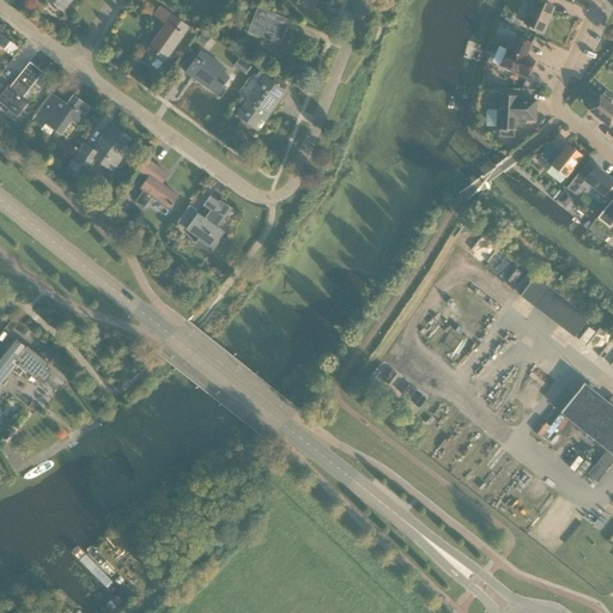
[(48,0),(64,12),(72,0),(48,0)]
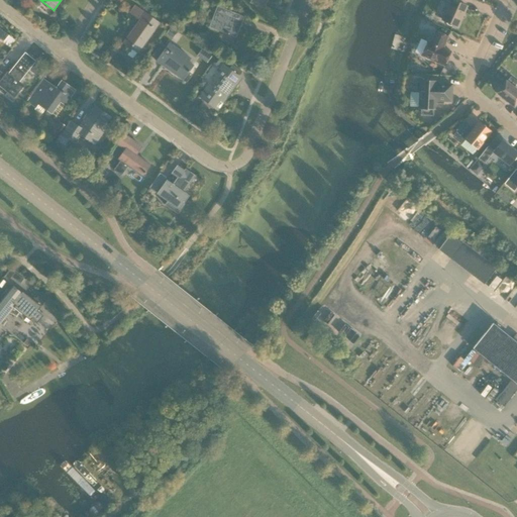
[(457,0),(445,0),(450,2),(442,20),(457,26),(467,6),(457,2),(457,0)]
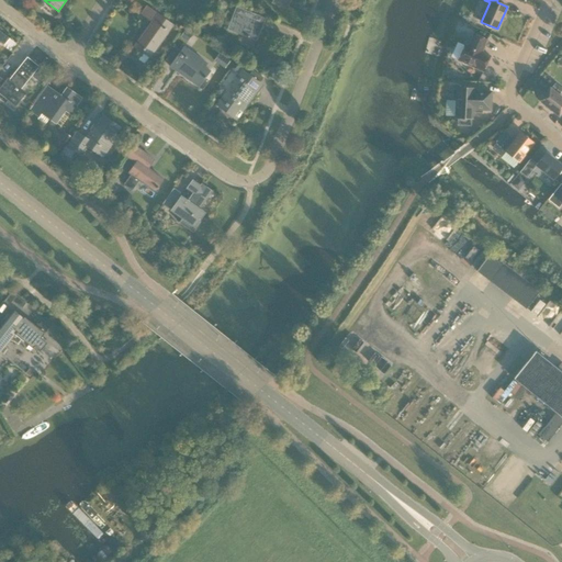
[(150,57),(172,25),(146,7),(142,13),(154,22),(143,37),(142,37),(135,46),(143,52),(138,58),(145,63),(149,56),(150,57)]
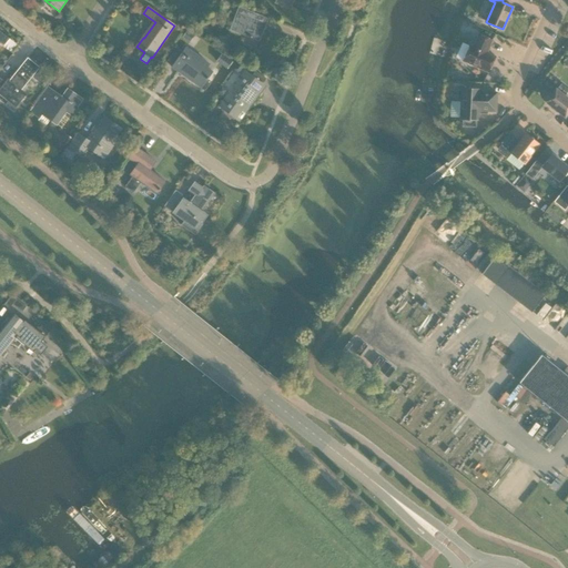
[(260,40),(265,24),(253,19),(255,12),(239,7),(236,13),(230,29),(260,40)]
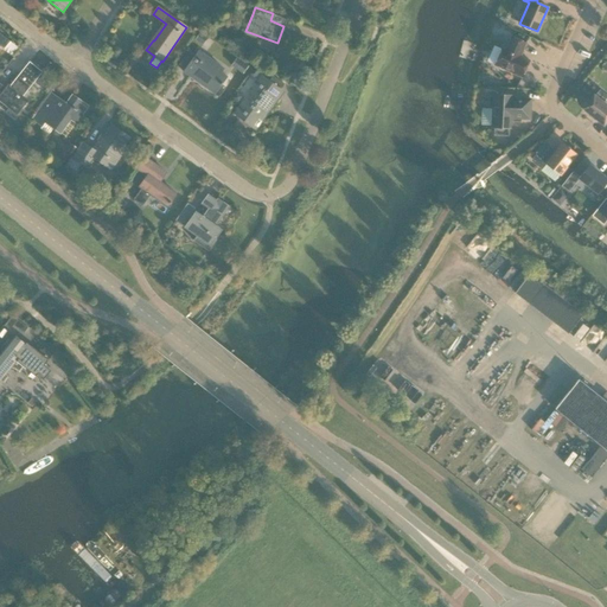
[(5,48),(10,42),(0,32),(0,44),(0,45),(5,48)]
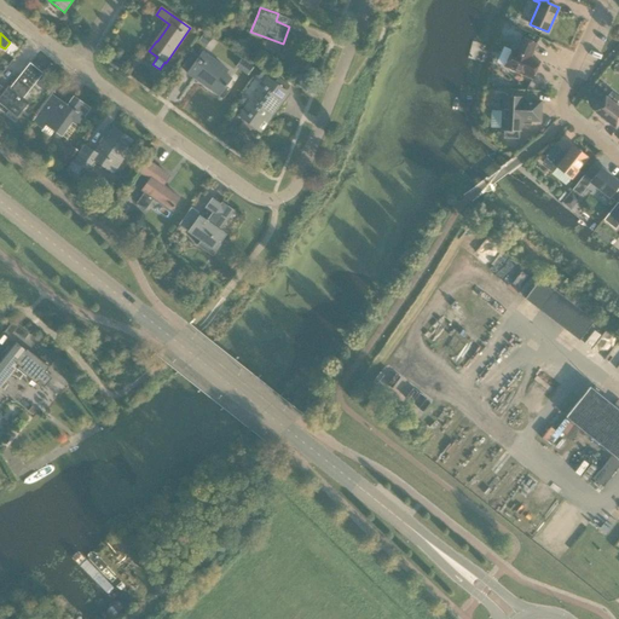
[(204,33),(198,40),(207,46),(213,38),(204,33)]
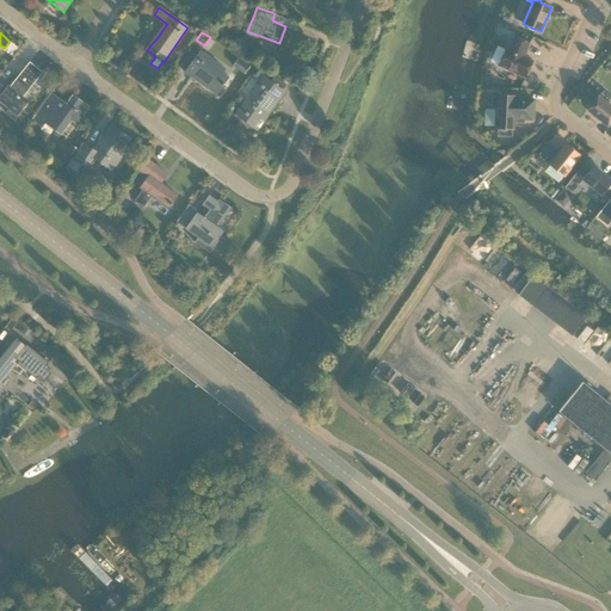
[(524,56),(530,43),(514,37),(508,50),(506,48),(505,49),(498,45),(491,61),(498,65),(498,66),(503,68),(503,71),(506,72),(508,71),(525,78),(534,61),(524,56)]
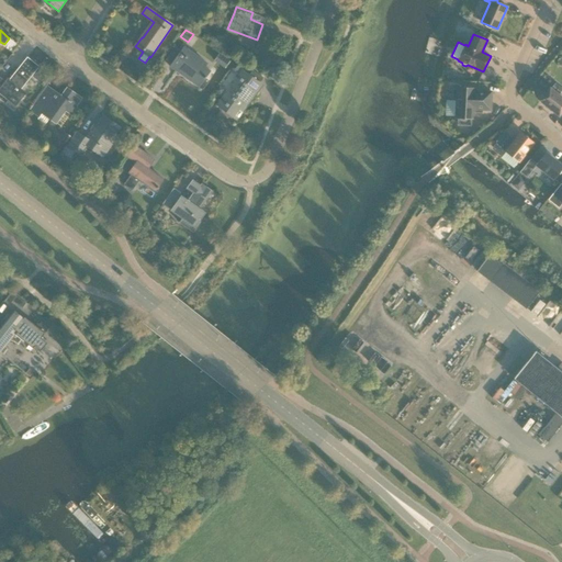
[(175,46),(165,59),(172,64),(181,51),(175,46)]
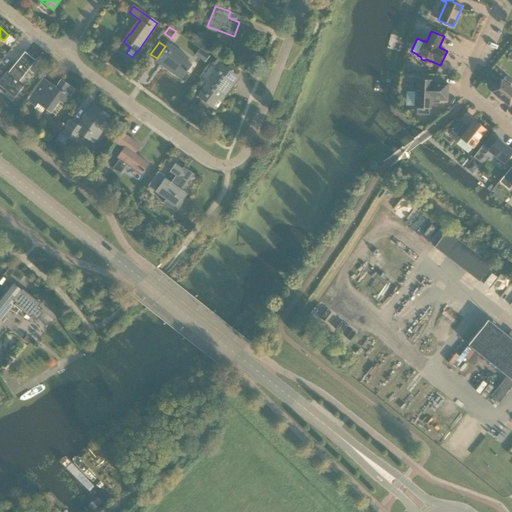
[(187,71),(187,72),(192,65),(184,59),(186,55),(168,43),(165,46),(157,58),(155,60),(181,79),(187,71)]
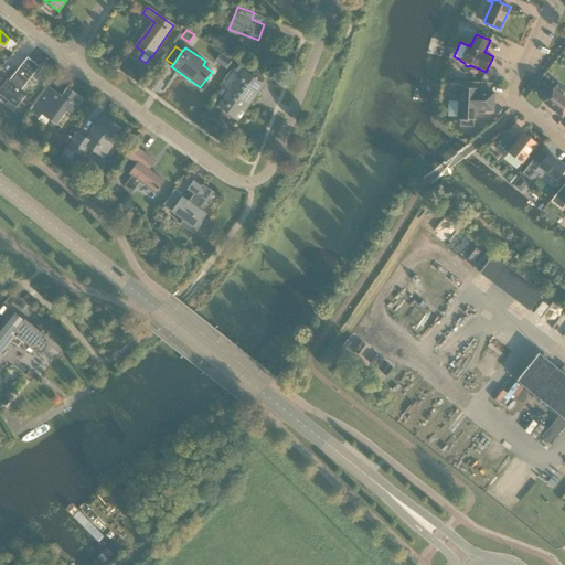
[(221,54),(216,61),(226,68),(232,61),(221,54)]
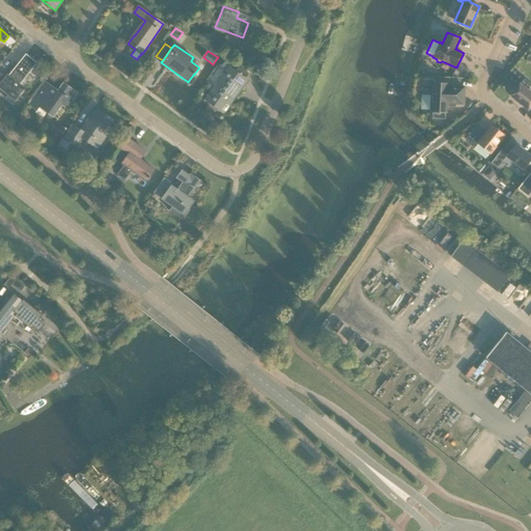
[(5,99),(12,104),(25,89),(20,85),(36,63),(26,54),(6,78),(0,73),(0,88),(7,95),(5,99)]
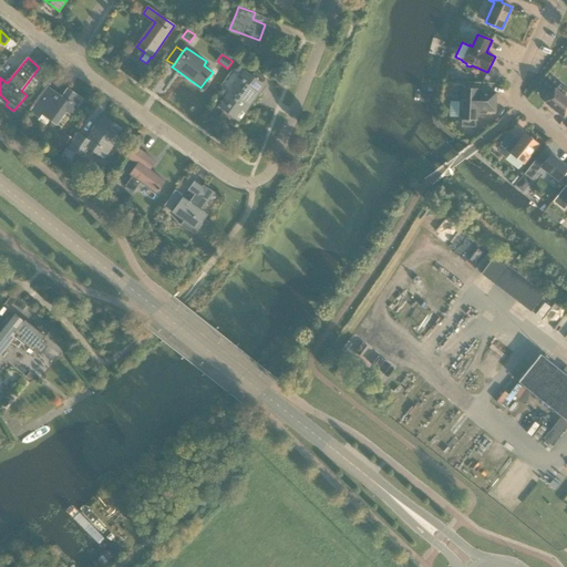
[(244,66),(237,63),(233,70),(236,72),(240,71),(244,66)]
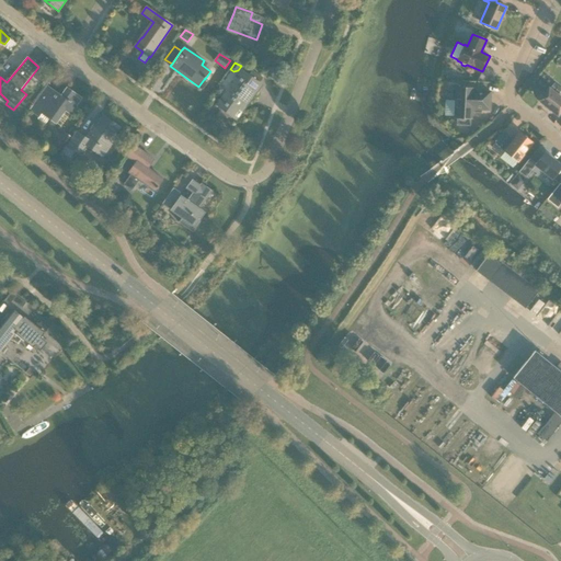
[(242,70),(217,105),(233,117),(241,107),(239,105),(243,100),(245,102),(255,89),(253,88),(259,81),(260,82),(263,78),(252,70),(249,75),(242,70)]
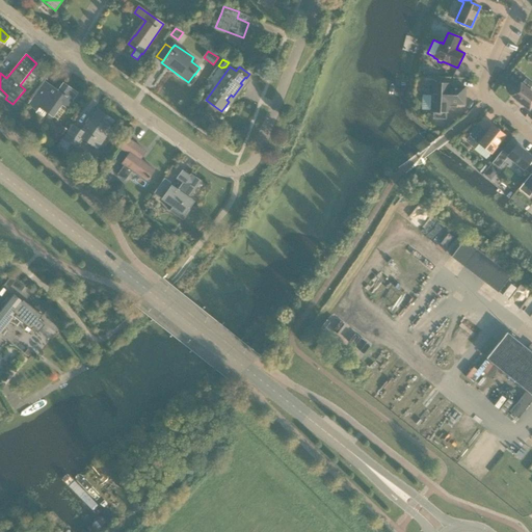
[(531,84),(531,83),(525,78),(516,88),(515,87),(510,92),(512,94),(511,96),(529,109),(531,105),(531,92),(528,89),(531,84)]
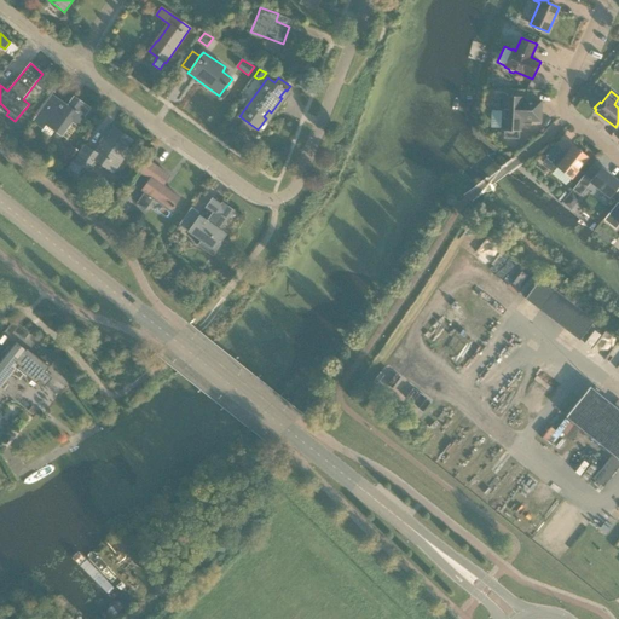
[(68,106),(51,94),(33,122),(42,128),(45,125),(62,137),(73,122),(79,127),(85,120),(84,119),(90,109),(74,97),(68,106)]
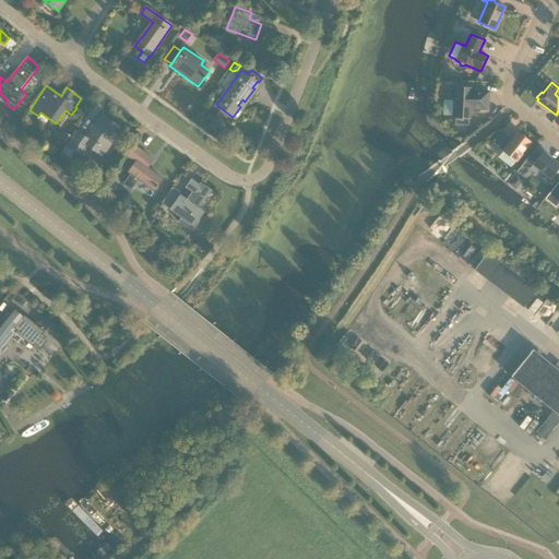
[(473,88),(454,87),(454,90),(451,90),(451,99),(454,99),(453,116),(456,116),(455,125),(468,125),(468,117),(472,117),(472,111),(479,111),(479,109),(488,109),(489,92),(473,90),(473,88)]
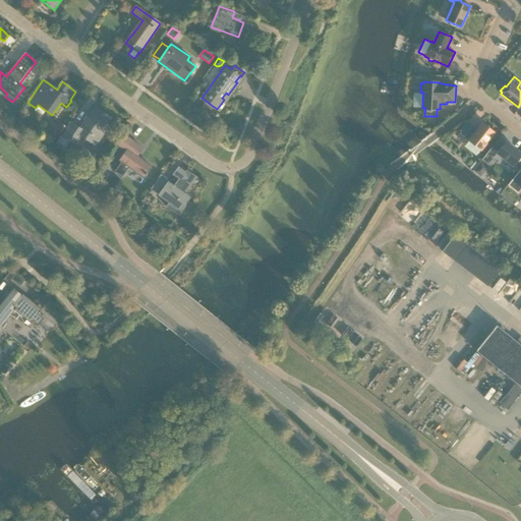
[(62,134),(57,141),(65,147),(69,140),(74,143),(80,135),(94,145),(95,145),(97,146),(104,133),(103,132),(112,118),(96,107),(80,128),(71,122),(62,135),(62,134)]
